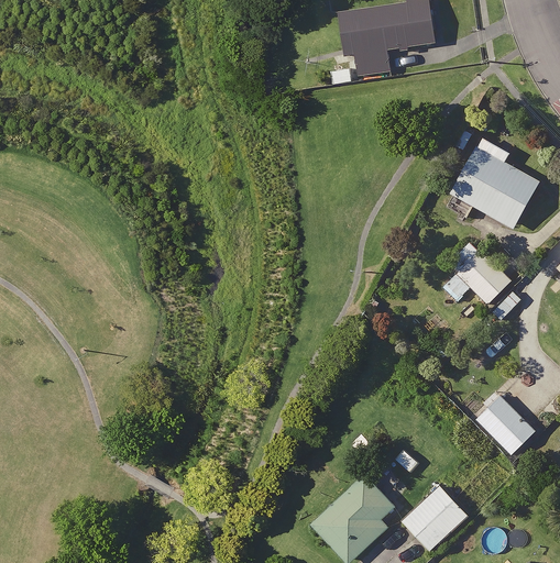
[(344,51),(346,56),(353,54),(358,77),(390,72),(386,51),(435,43),(427,0),(408,0),(338,12),(344,51)]
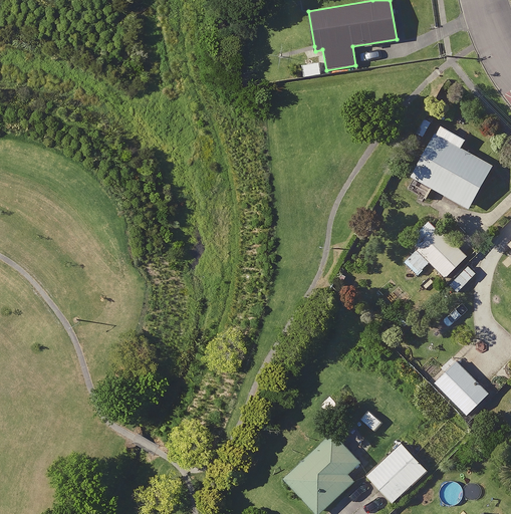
[(317,61),(293,66),(296,81),(320,76),(317,61)]
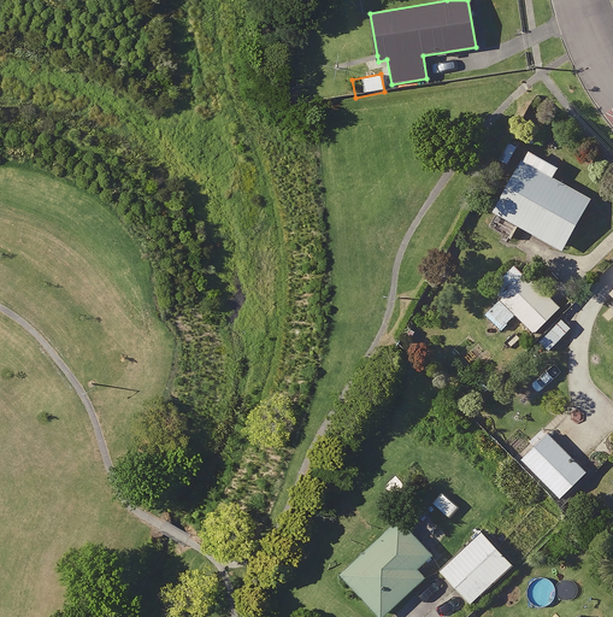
[(511,239),(518,227),(561,251),(590,199),(520,159),(496,204),(484,224),(511,239)]
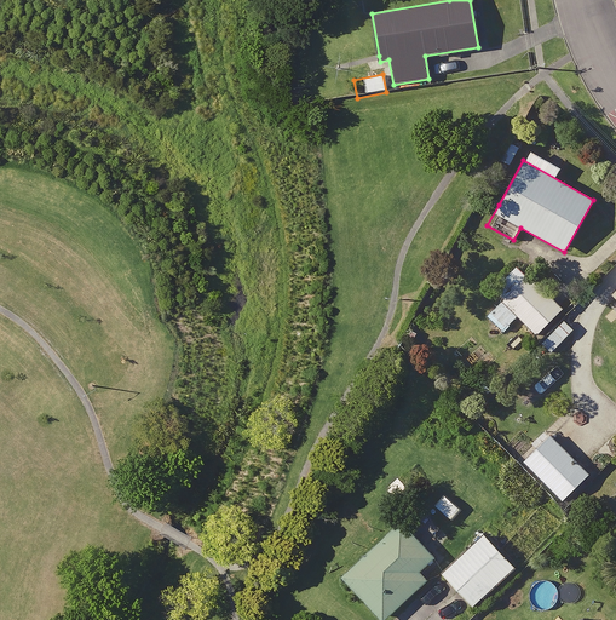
[(563,308),(516,265),(495,290),(504,298),(488,316),(505,329),(516,317),(537,336),(563,308)]
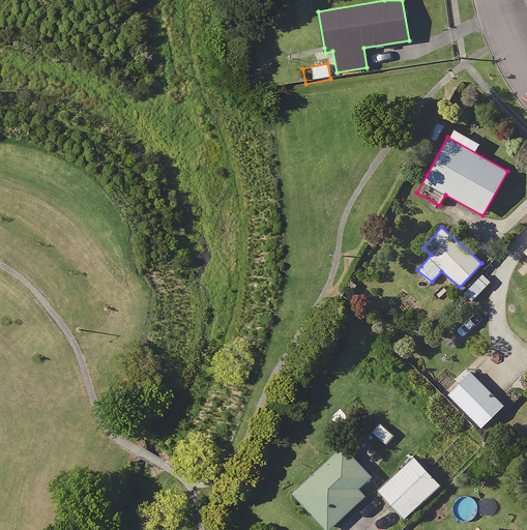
[(481,271),(459,295),(470,305),(493,282),(481,271)]
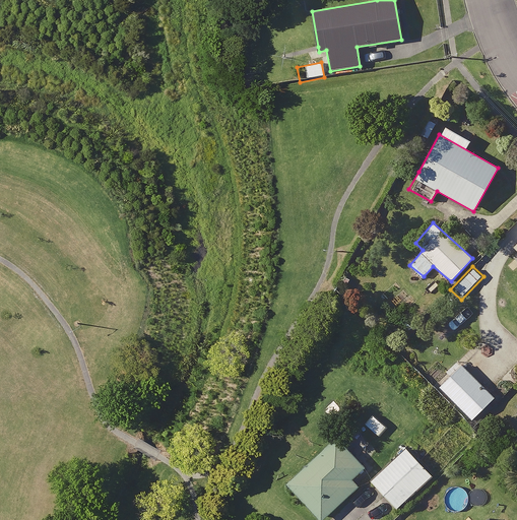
[(494,398),(461,365),(439,387),(472,420),(494,398)]
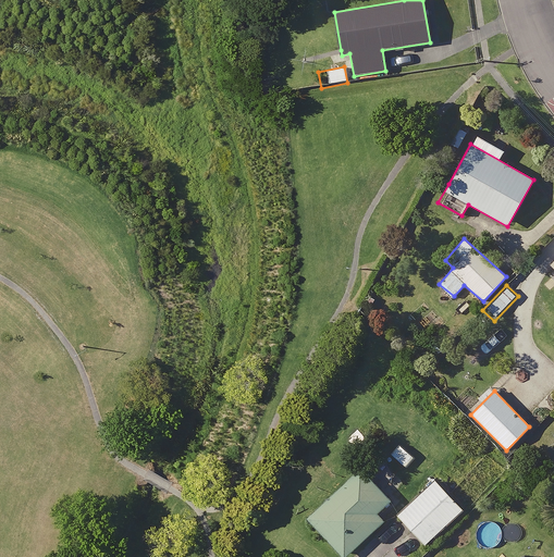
[(390,500),(362,470),(308,519),(343,556),(344,556),(383,521),(376,514),(390,500)]
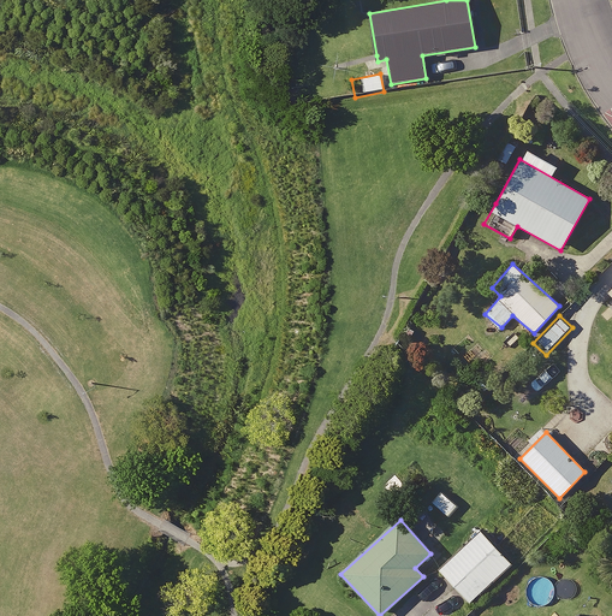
[(511,563),(481,531),(439,570),(469,603),(511,563)]
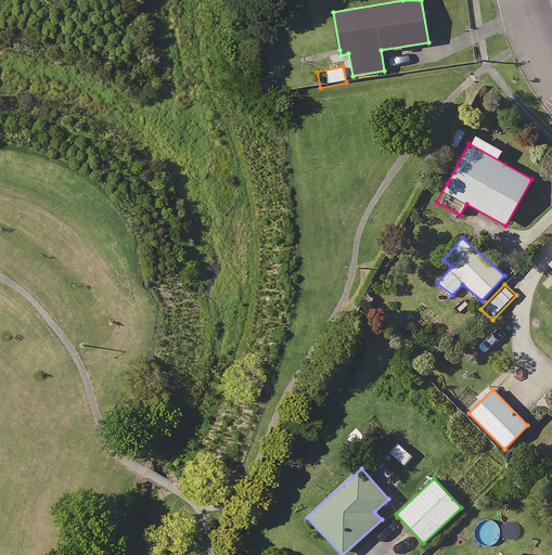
All buildings are outlined.
